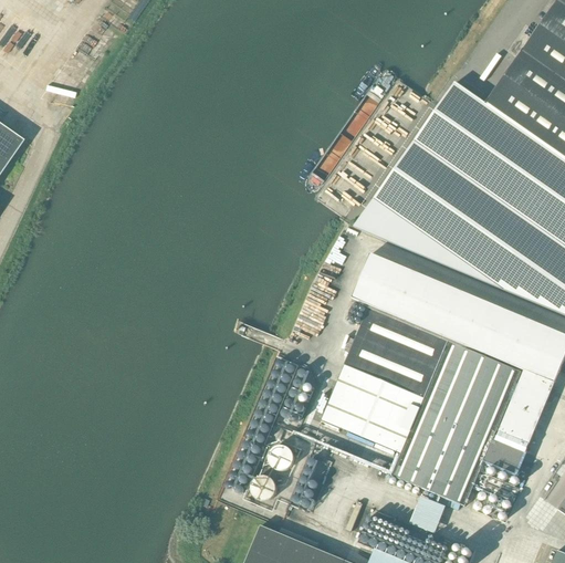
[(0,171),(22,139),(0,123),(0,0),(69,0),(70,1),(71,0),(0,0),(0,171)]
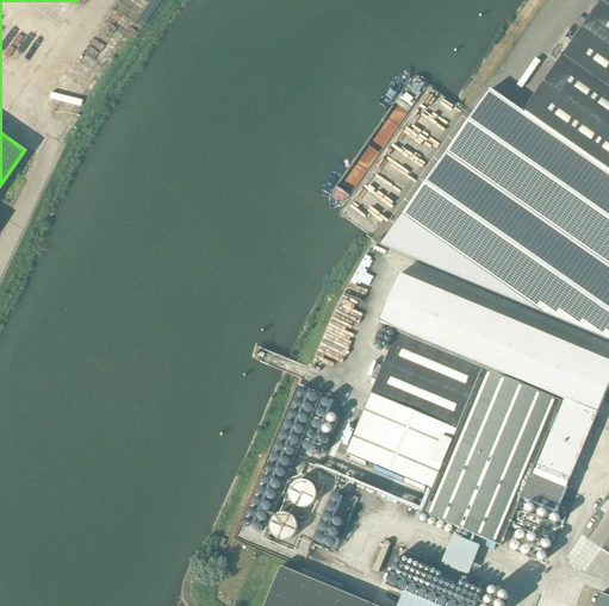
[(490,86),(380,243),(608,337),(608,0),(598,0),(523,110),(490,86)]
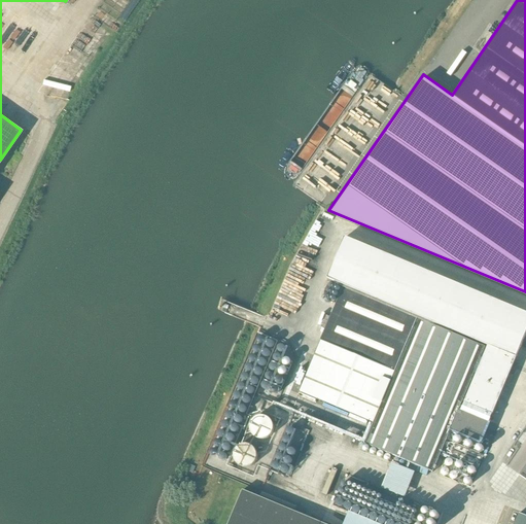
[(320,338),(299,389),(337,405),(373,420),(363,441),(432,469),(450,427),(480,441),(489,419),(525,329),(525,310),(344,235),(327,276),(343,282),(320,337),(320,338)]
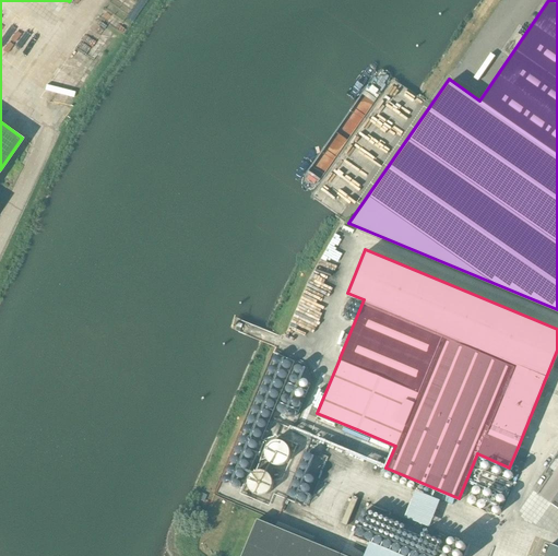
[(351,555),(258,517),(240,555),(351,555)]
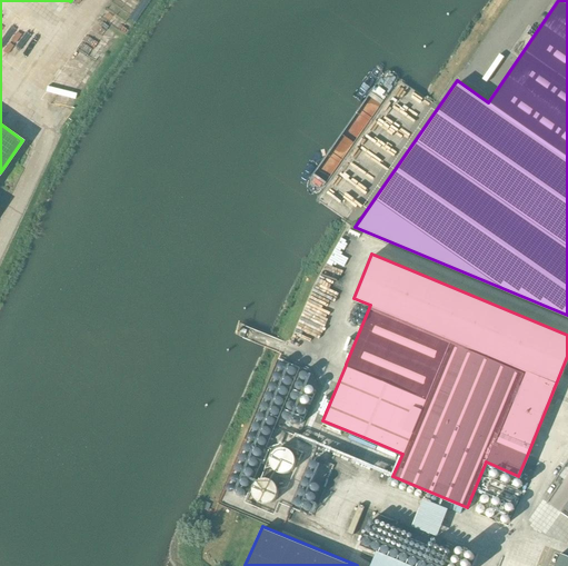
[(567,565),(567,554),(559,552),(552,565),(567,565)]
